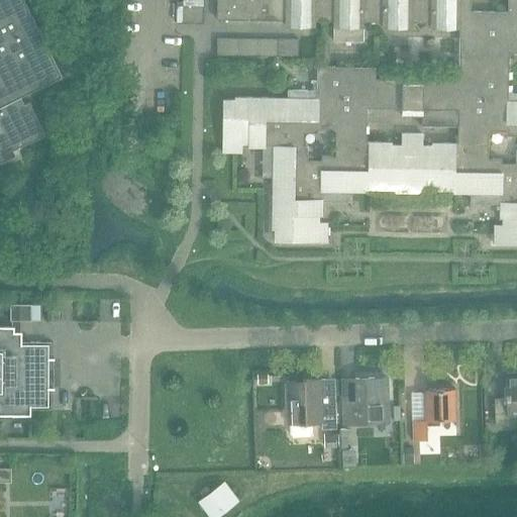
[(0,0),(0,162),(14,154),(11,149),(43,133),(27,101),(22,104),(18,97),(60,77),(21,0),(0,0)]
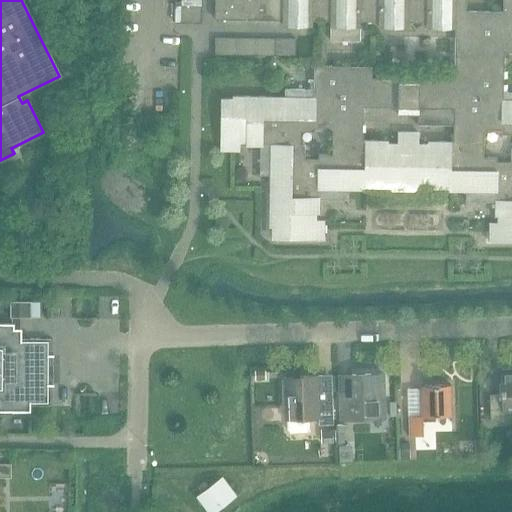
[(174,0),(174,22),(201,22),(201,0),(174,0)]
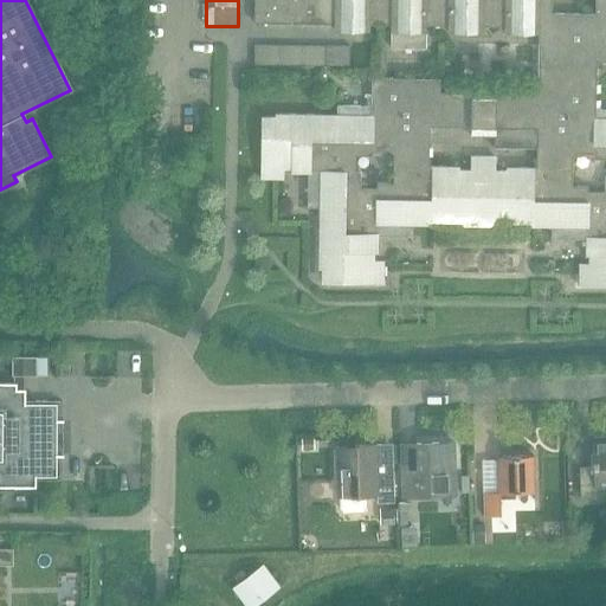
[(605,0),(251,0),(252,21),(331,23),(331,28),(367,28),(367,23),(388,23),(388,30),(388,46),(423,46),(423,30),(424,30),(424,24),(445,24),(445,30),(481,31),(481,24),(502,25),(502,31),(535,31),(535,92),(494,92),(495,86),(470,86),(470,91),(439,91),(439,77),(369,76),(368,105),(334,104),(334,116),(321,116),(321,113),(275,113),(274,116),(260,116),(259,178),(281,178),(281,168),(291,168),(291,172),(308,173),(307,207),(322,207),(322,220),(318,220),(317,268),(321,268),(321,281),(382,282),(382,260),(373,260),(373,251),(376,251),(376,234),(411,234),(411,223),(431,223),(431,220),(462,220),(462,224),(500,224),(500,220),(530,221),(530,225),(550,225),(550,238),(585,238),(585,255),(588,255),(587,263),(578,263),(578,284),(605,284),(605,108),(594,108),(595,62),(605,60),(605,0)]
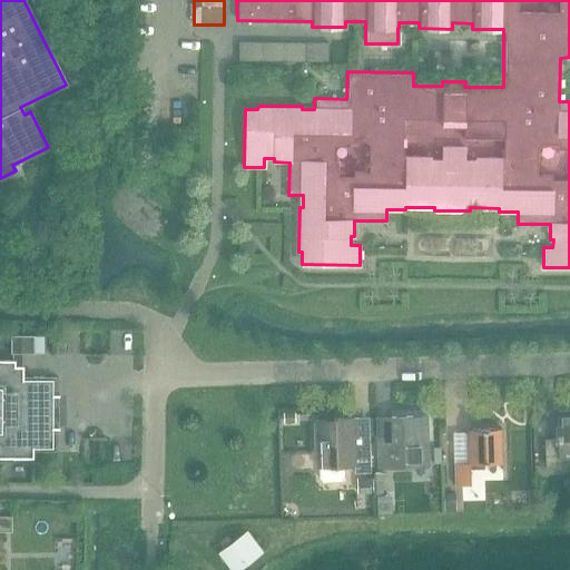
[(239,41),(238,60),(328,61),(330,42),(239,41)]
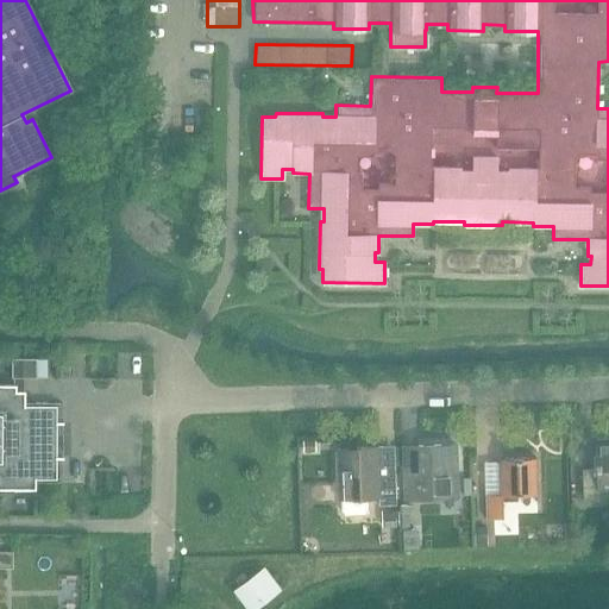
[(396,50),(397,63),(431,62),(431,49),(396,50)]
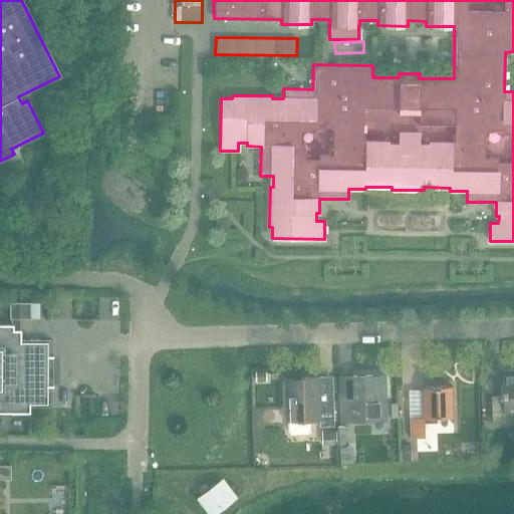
[(9,318),(29,318),(29,302),(9,302),(9,318)]
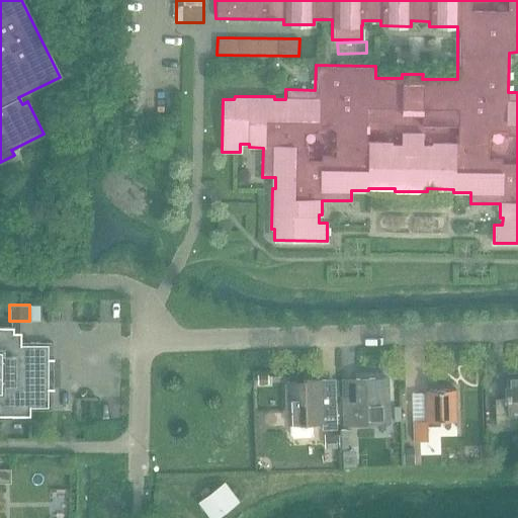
[(48,345),(20,344),(21,333),(13,333),(13,327),(0,327),(0,416),(30,416),(30,407),(48,407),(48,390),(54,390),(54,389),(48,389),(48,359),(54,359),(54,358),(48,358),(48,345)]
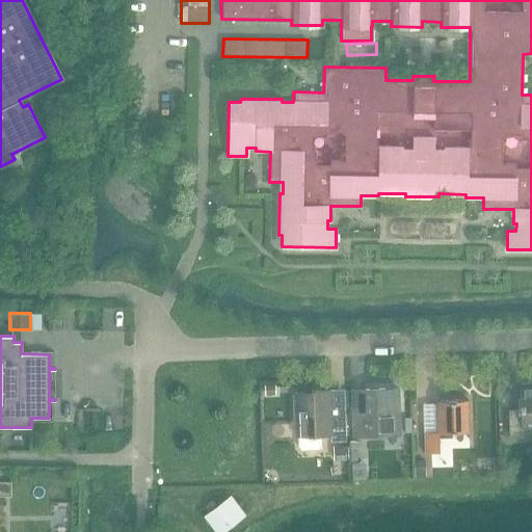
[(522,427),(531,426),(531,383),(517,384),(519,409),(509,409),(510,436),(522,436),(522,427)]
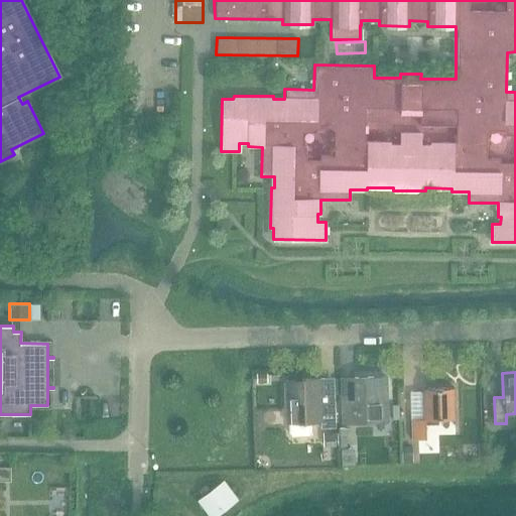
[(342,395),(343,422),(387,421),(385,376),(354,377),(354,394),(342,395)]
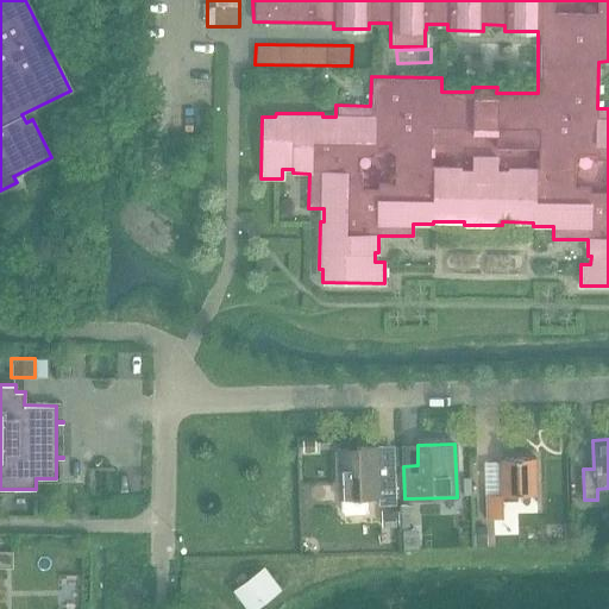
[(395,475),(378,476),(377,446),(338,447),(340,498),(341,498),(341,509),(345,513),(364,513),(368,509),(368,497),(380,496),(380,504),(396,504),(395,475)]
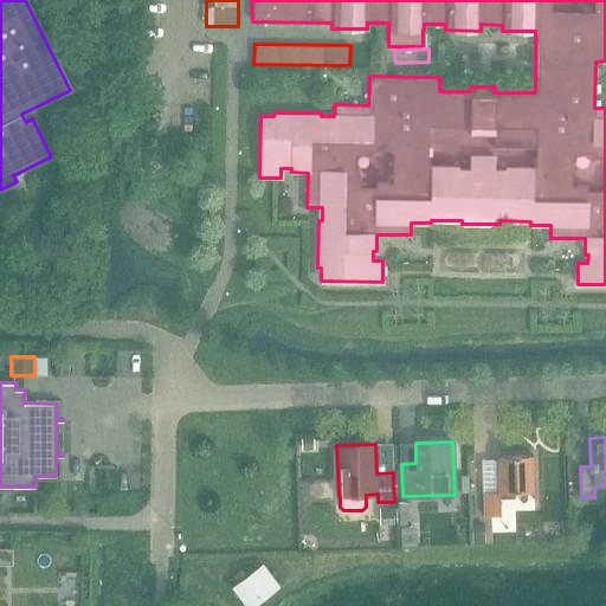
[(482,491),(483,515),(500,515),(498,498),(513,497),(513,491),(532,491),(532,455),(496,456),(497,491),(482,491)]
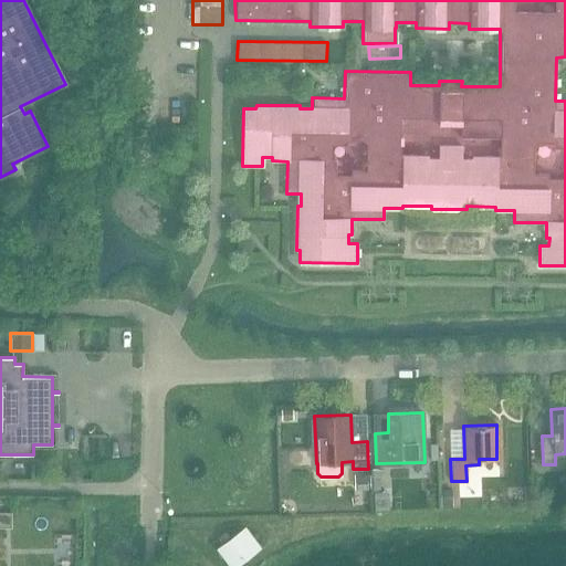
[(217,547),(230,565),(236,565),(262,546),(245,525),(217,547)]
